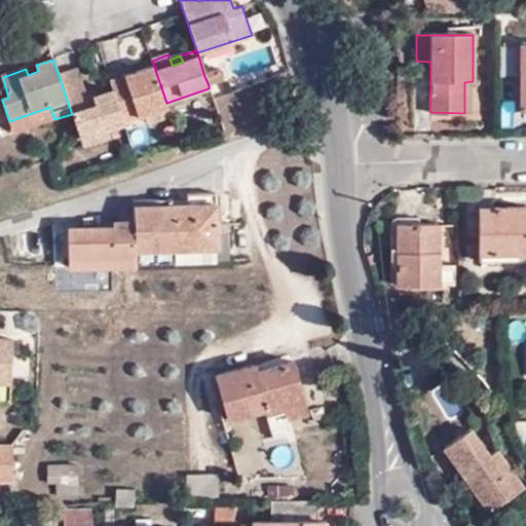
[(38,71),(36,65),(26,69),(28,75),(38,71)]
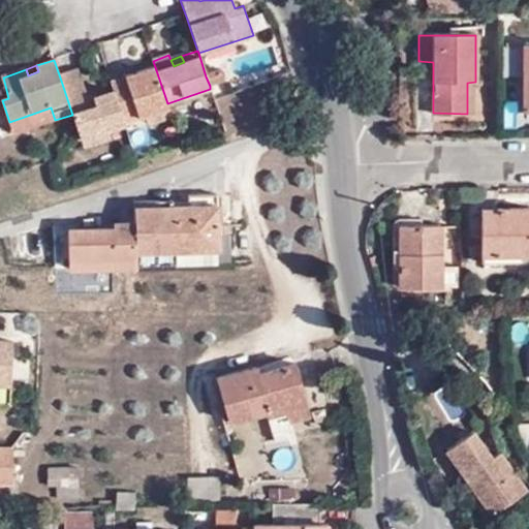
[(168,109),(167,103),(155,67),(111,84),(113,90),(124,124),(146,117),(168,109)]
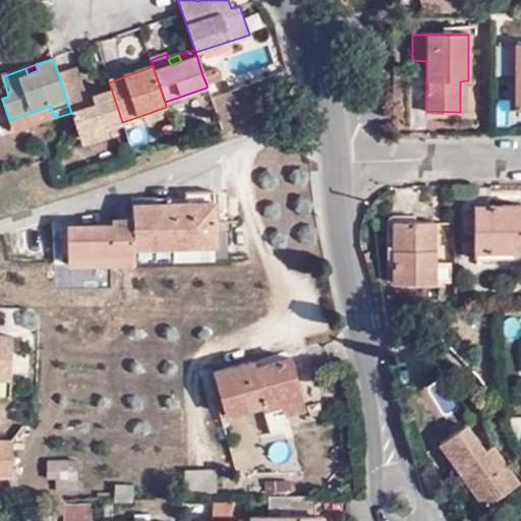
[(106,128),(122,122),(111,89),(87,99),(77,69),(59,76),(71,113),(79,137),(106,128)]
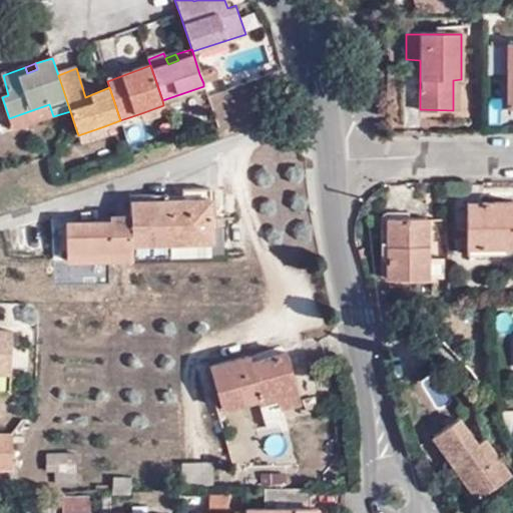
[(199,74),(203,83),(219,78),(215,69),(199,74)]
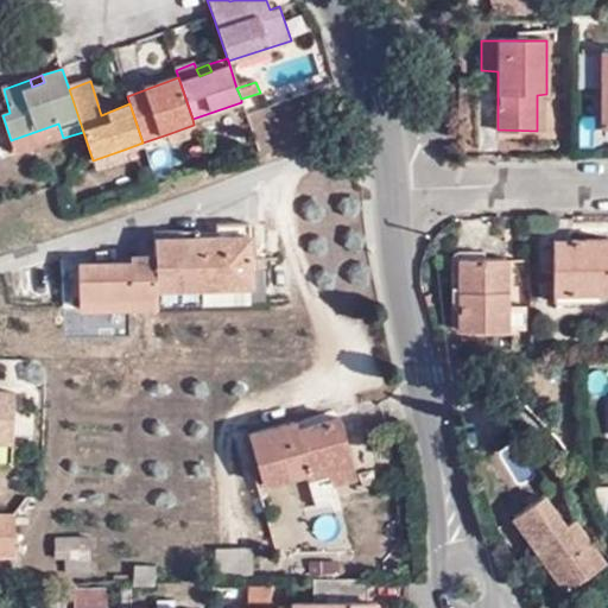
[(546,131),(546,94),(537,95),(537,131),(546,131)]
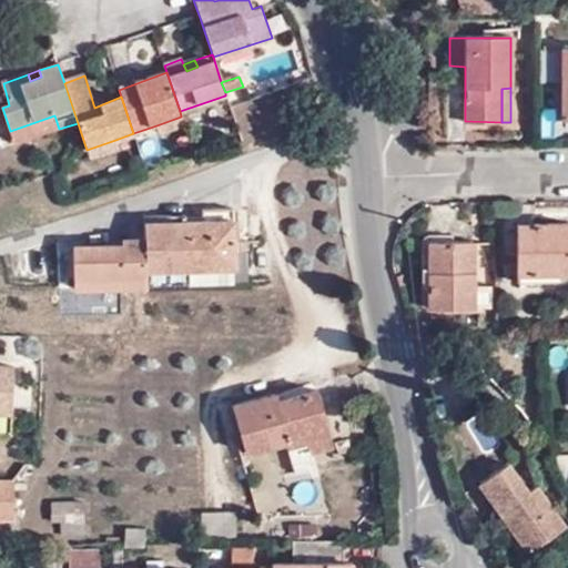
[(14,144),(59,129),(54,115),(10,131),(14,144)]
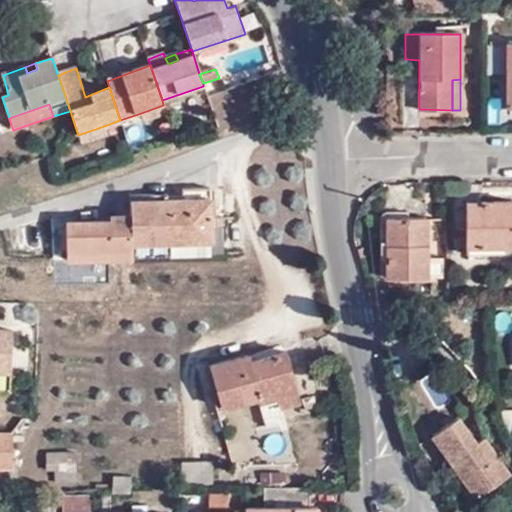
[(166,112),(163,105),(141,113),(143,120),(166,112)]
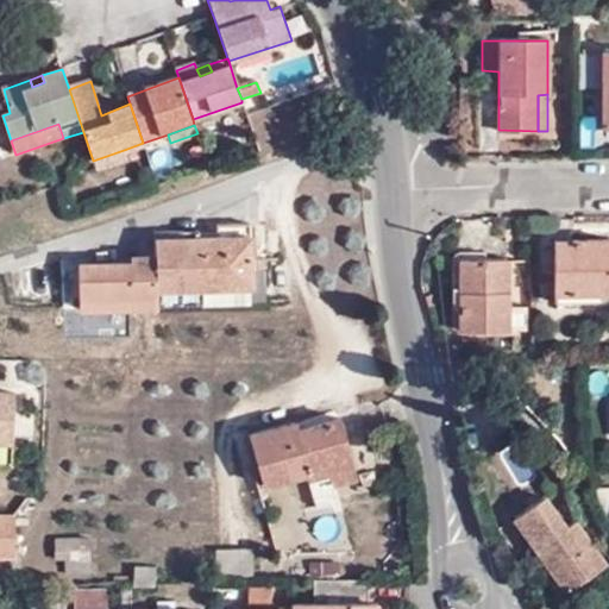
[(124,150),(93,161),(96,170),(127,161),(124,150)]
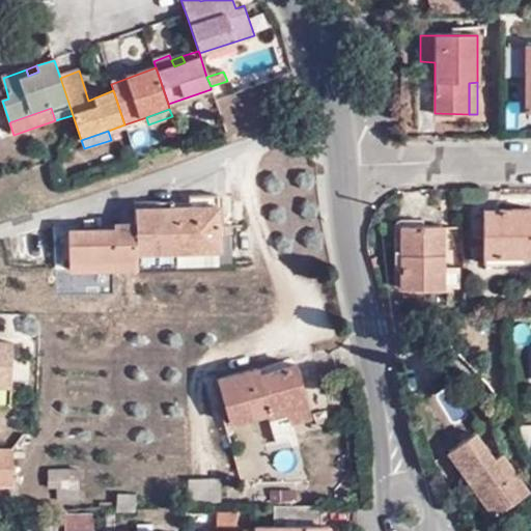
[(191,208),(154,210),(155,253),(179,252),(220,251),(219,197),(190,197),(191,208)]
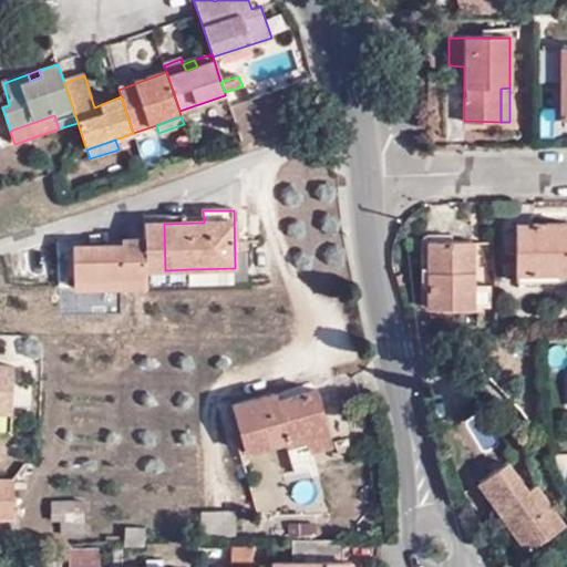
[(165,270),(164,224),(145,225),(144,243),(124,244),(124,249),(74,250),(74,277),(132,276),(132,282),(146,282),(145,270),(165,270)]
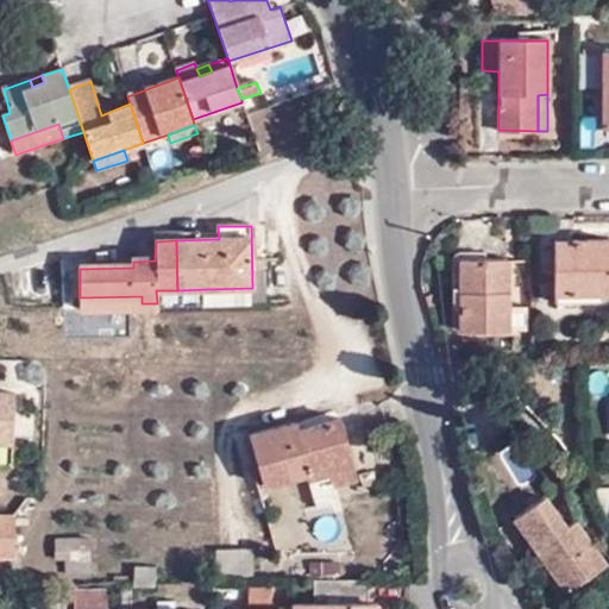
[(608,242),(554,242),(556,274),(556,295),(608,295),(608,242)]
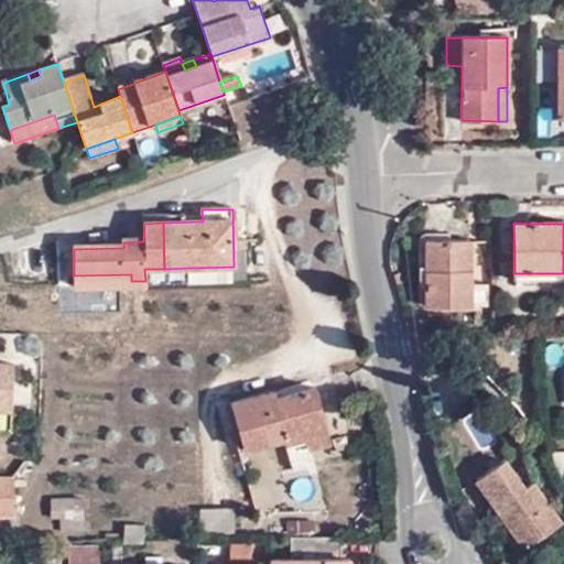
[(426,307),(470,305),(469,241),(424,241),(426,307)]
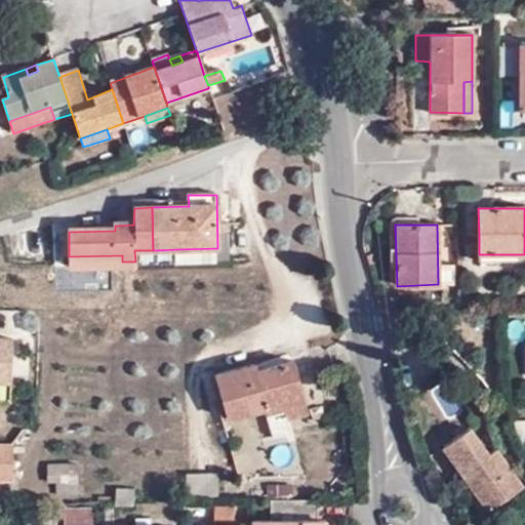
[(479,254),(479,236),(461,236),(460,244),(470,245),(471,253),(479,254)]
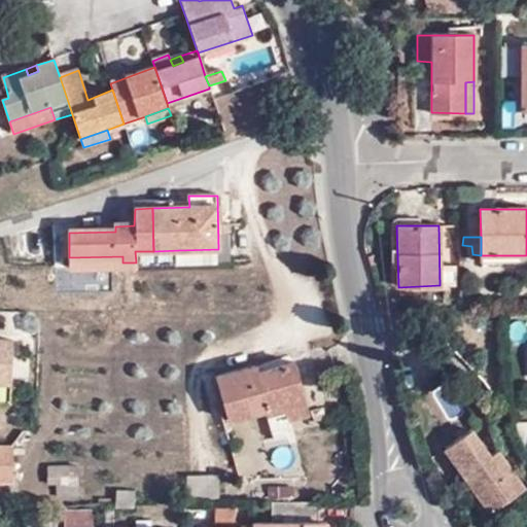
[(153,251),(154,266),(178,265),(178,250),(153,251)]
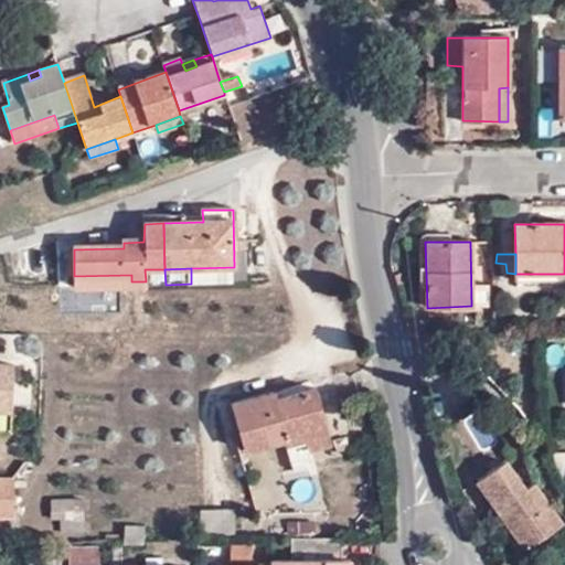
[(146,285),(166,285),(164,269),(145,269),(146,281),(146,285)]
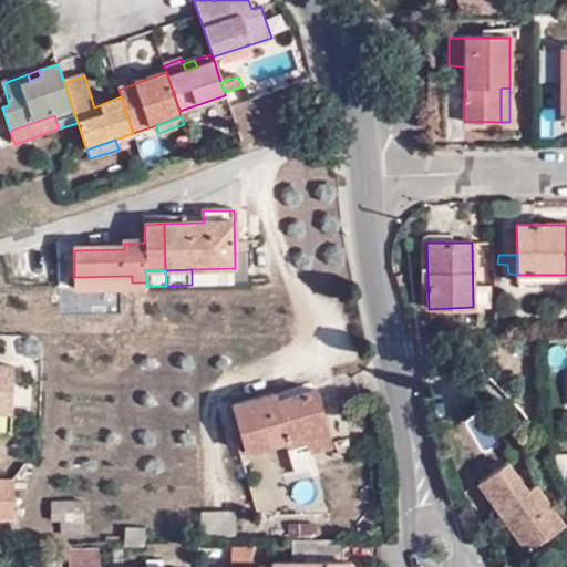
[(132,276),(74,277),(74,287),(146,286),(146,282),(132,282),(132,276)]
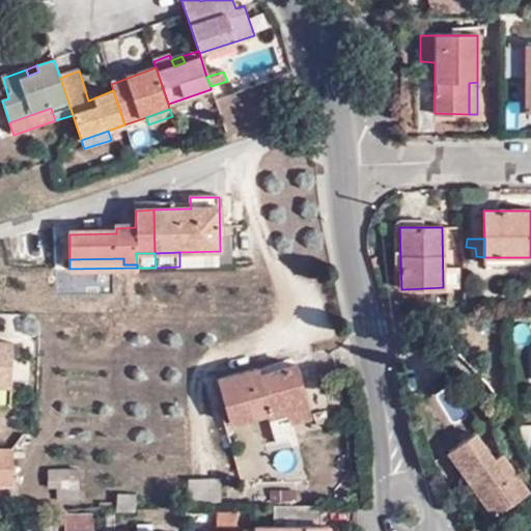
[(379,303),(384,316),(390,316),(397,316),(397,303),(379,303)]
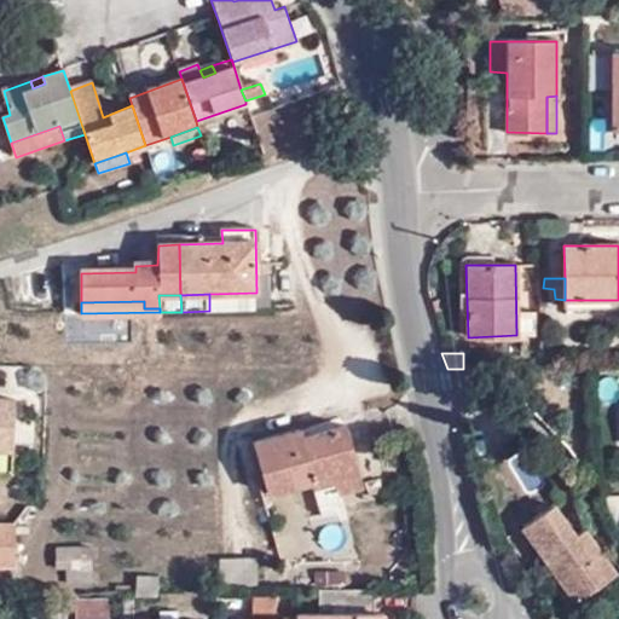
[(17,399),(0,398),(0,449),(15,451),(17,399)]
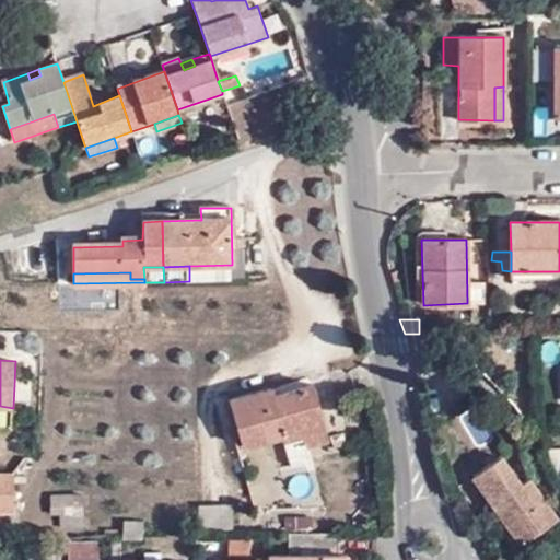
[(275,401),(271,389),(231,399),(243,446),(283,435),(284,440),(323,428),(312,385),(282,394),(283,398),(275,401)]
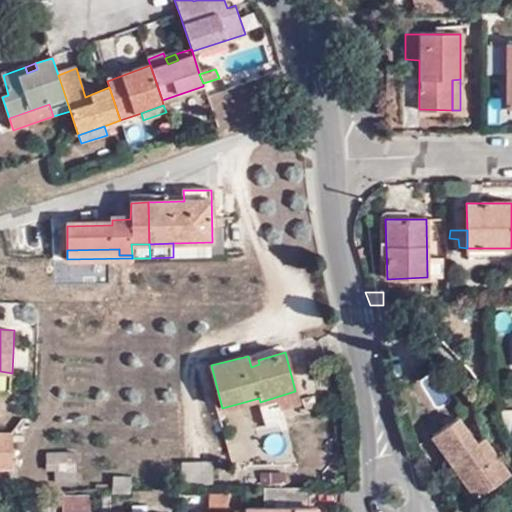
[(257,353),(248,356),(251,367),(259,364),(258,360),(257,353)]
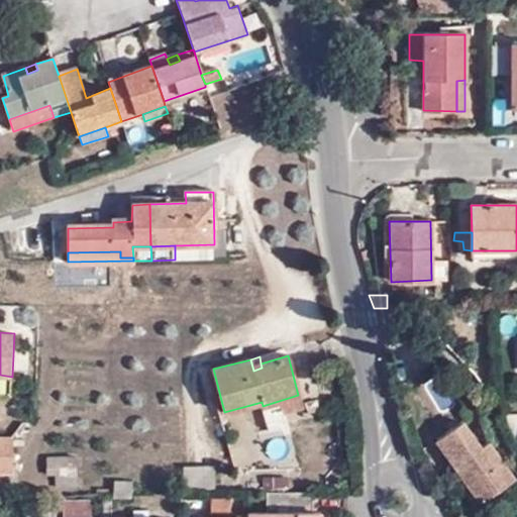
[(450,396),(458,389),(448,377),(440,383),(450,396)]
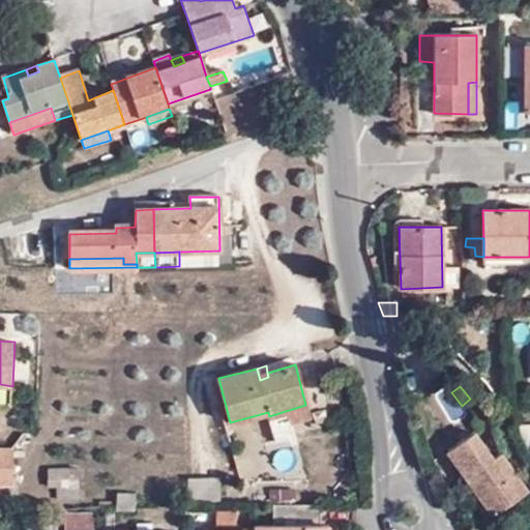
[(305,405),(269,416),(271,425),(291,420),(308,415),(305,405)]
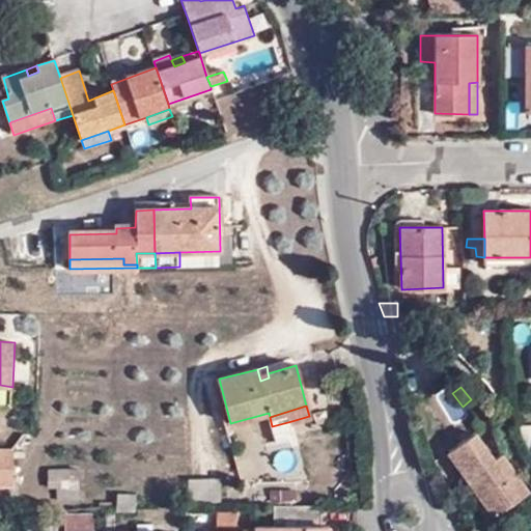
[(291,421),(272,426),(277,450),(297,445),(291,421)]
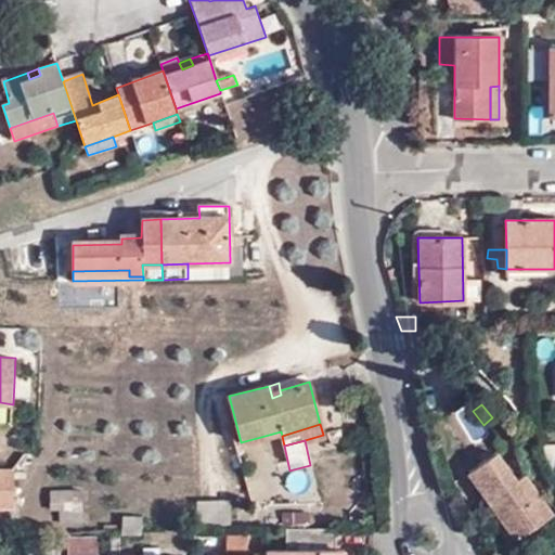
[(491,501),(516,481),(497,453),(470,473),(491,501)]
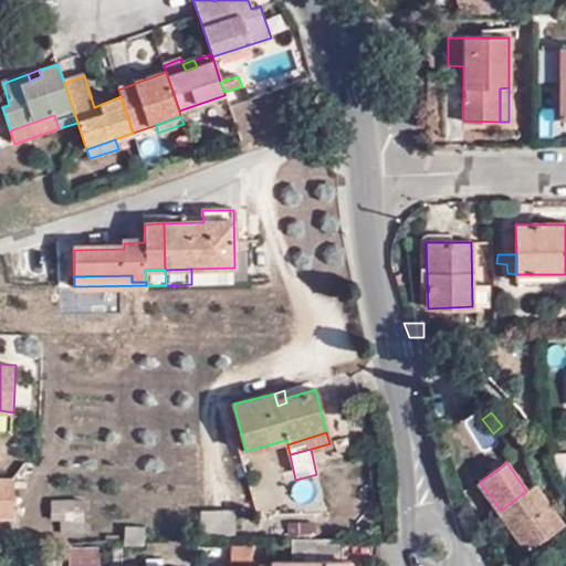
[(316,474),(295,480),(297,488),(318,481),(316,474)]
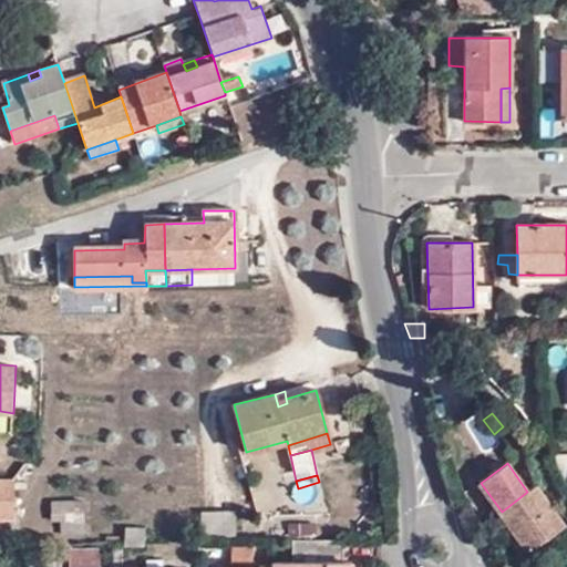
[(14,480),(0,478),(0,517),(16,518),(14,480)]
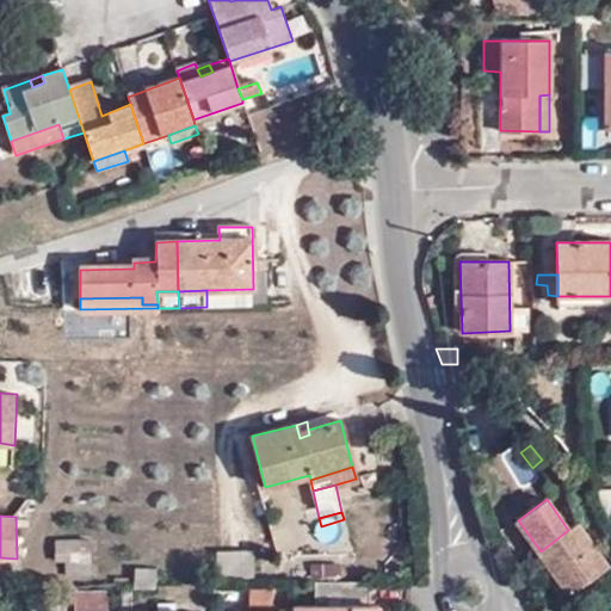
[(608,567),(578,523),(568,530),(541,551),(572,594),(608,567)]
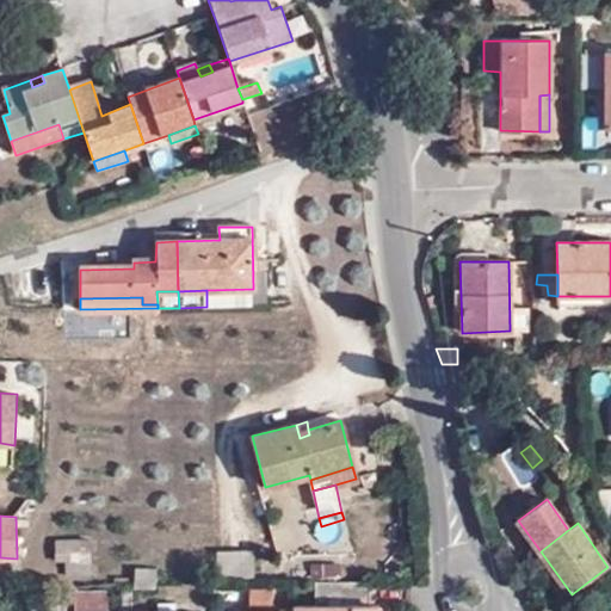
[(253,550),(215,550),(217,579),(253,578),(253,550)]
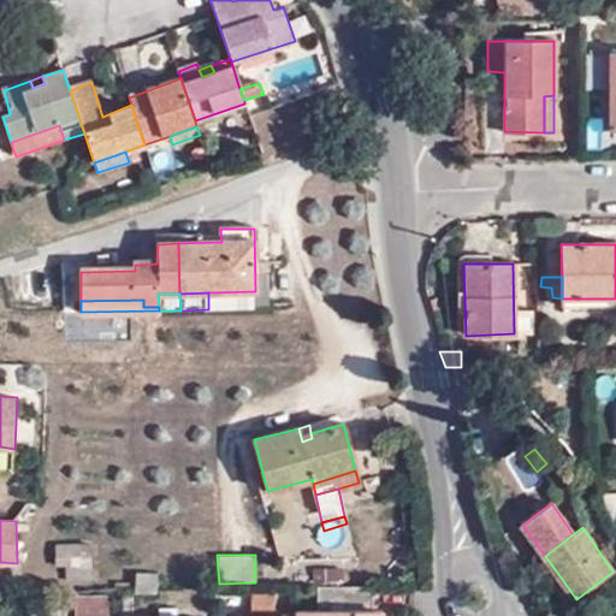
[(148,591),(147,572),(137,572),(136,591),(148,591)]
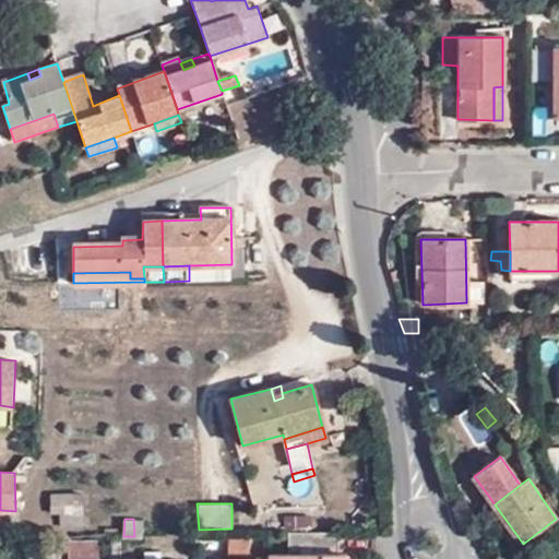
[(337,554),(337,533),(288,534),(289,556),(269,556),(269,558),(344,558),(344,555),(337,554)]
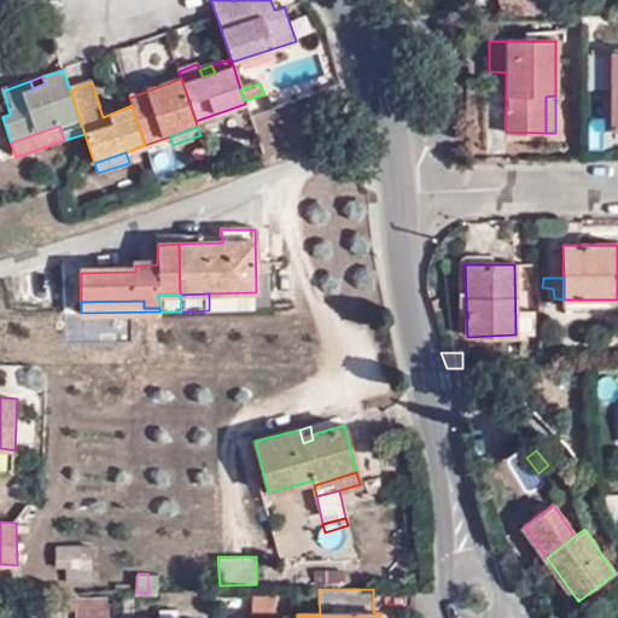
[(278,596),(254,598),(254,617),(278,616),(278,596)]
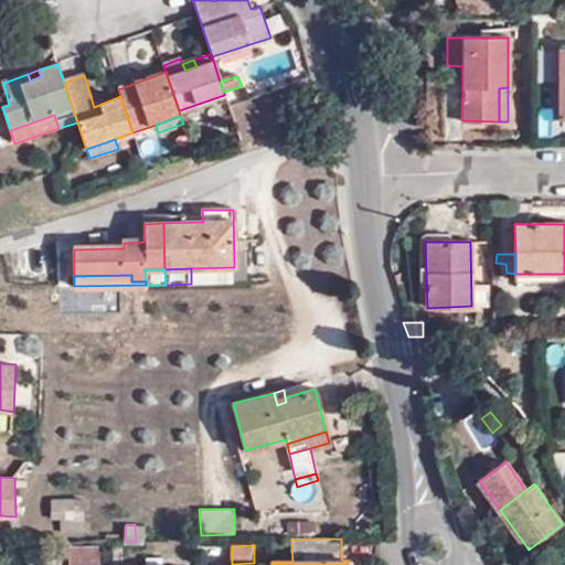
[(70,548),(68,564),(98,564),(99,547),(70,548)]
